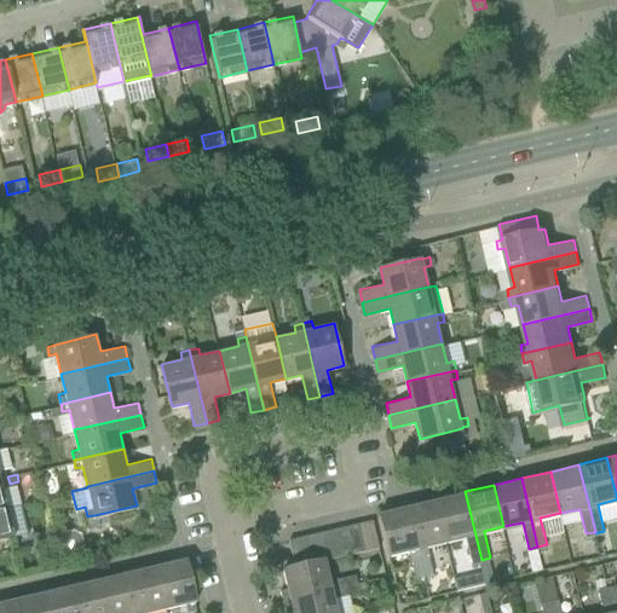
[(465,491),(437,498),(447,541),(466,536),(472,562),(482,560),(465,491)]
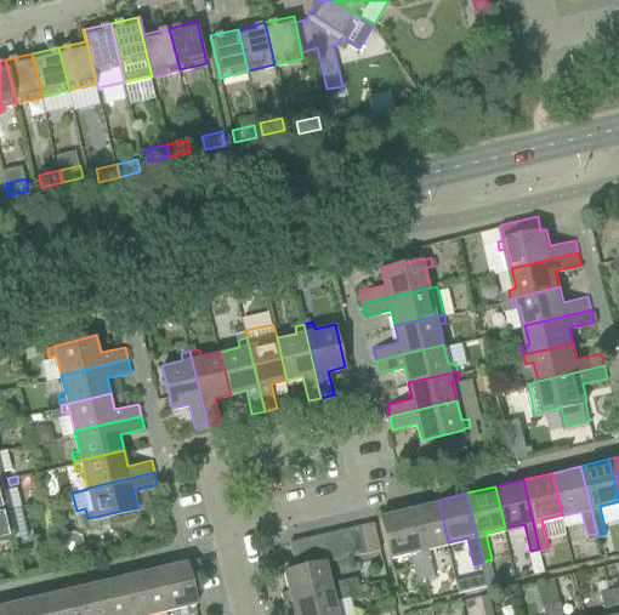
[(438,500),(410,506),(426,574),(426,575),(435,574),(435,573),(429,546),(448,542),(438,500)]
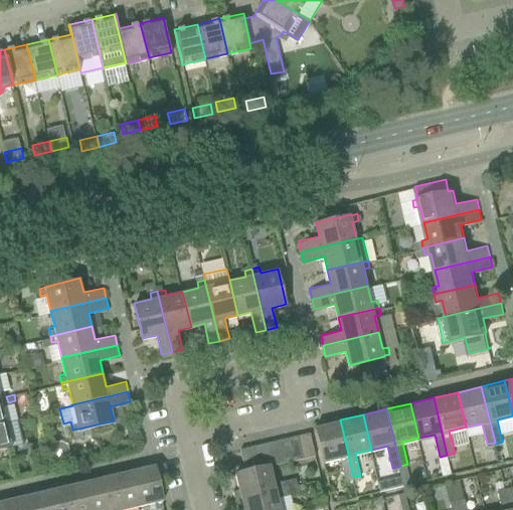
[(500,433),(512,430),(512,415),(497,419),(500,433)]
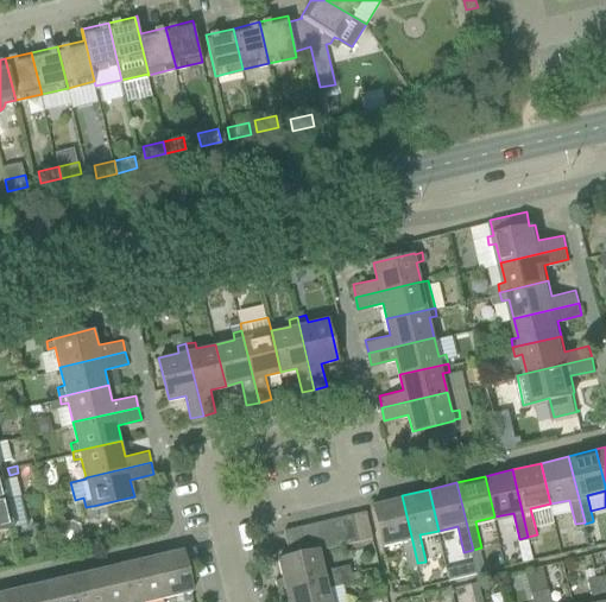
[(417,562),(402,495),(372,502),(383,544),(403,539),(409,564),(417,562)]
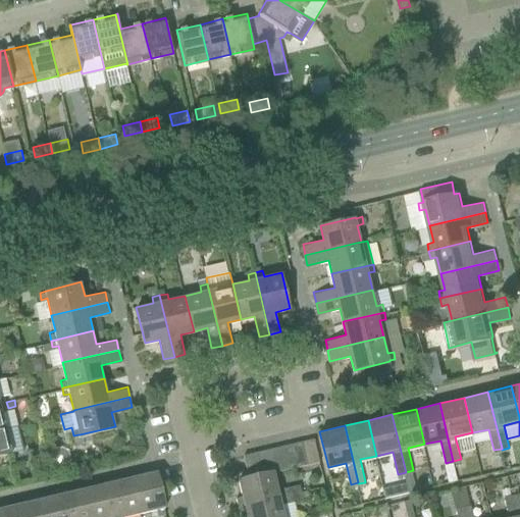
[(5,426),(0,427),(0,453),(11,451),(11,450),(17,449),(15,442),(9,444),(5,426)]
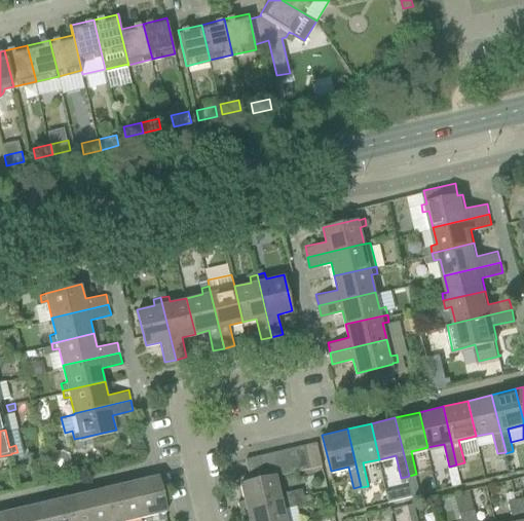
[(480,450),(476,436),(458,440),(462,454),(480,450)]
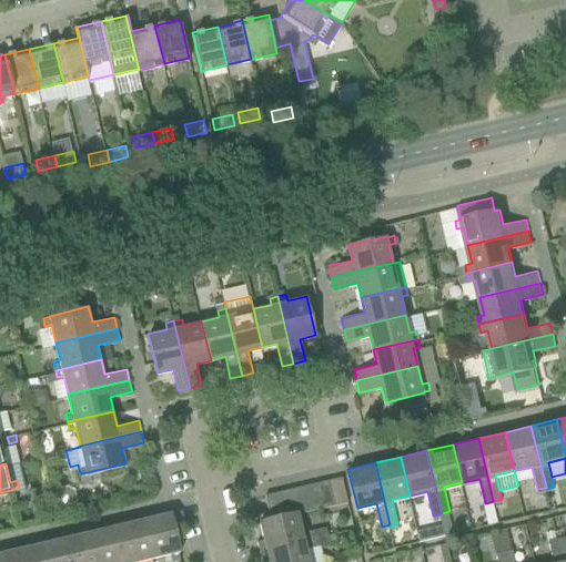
[(329,478),(334,502),(349,499),(342,474),(329,478)]
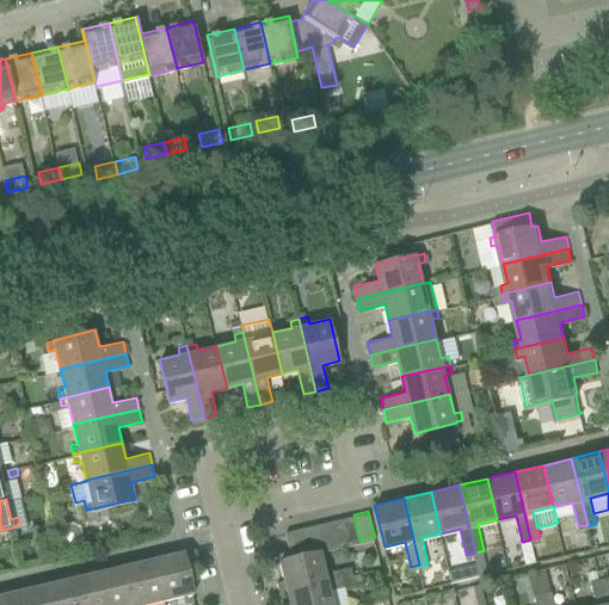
[(340,517),(346,544),(360,541),(354,514),(340,517)]
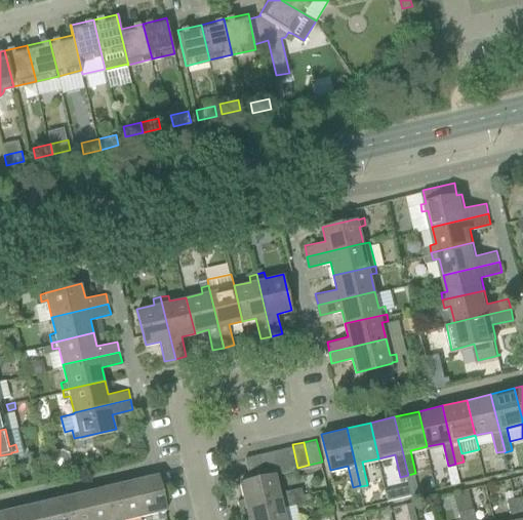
[(280,447),(286,471),(297,468),(292,444),(280,447)]
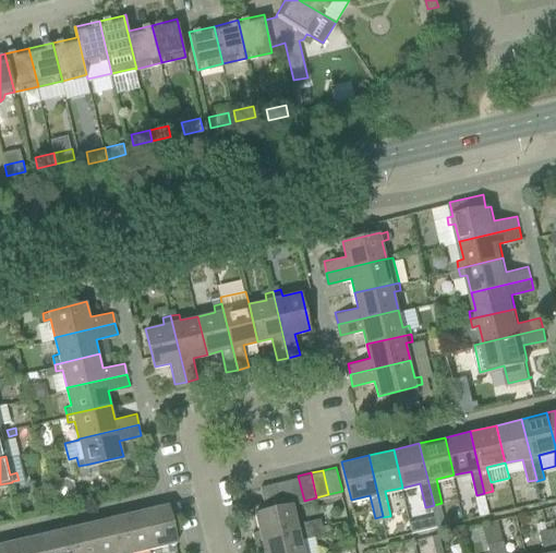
[(291,503),(293,503),(304,501),(298,476),(286,479),(291,503)]
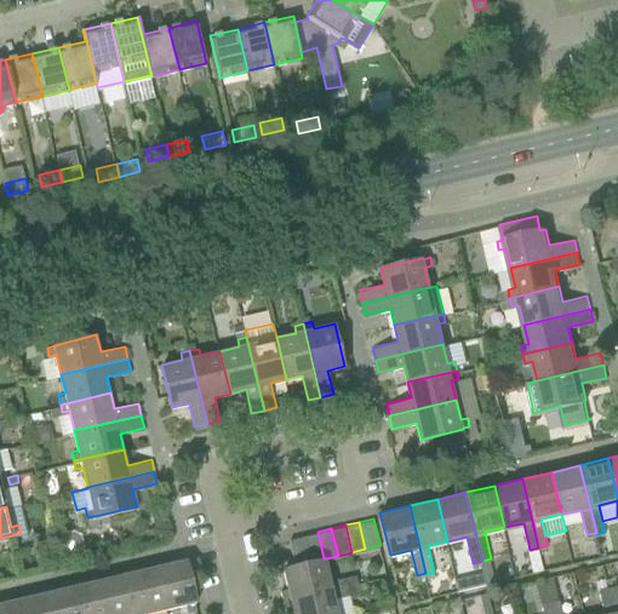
[(318,532),(304,534),(310,562),(324,558),(318,532)]
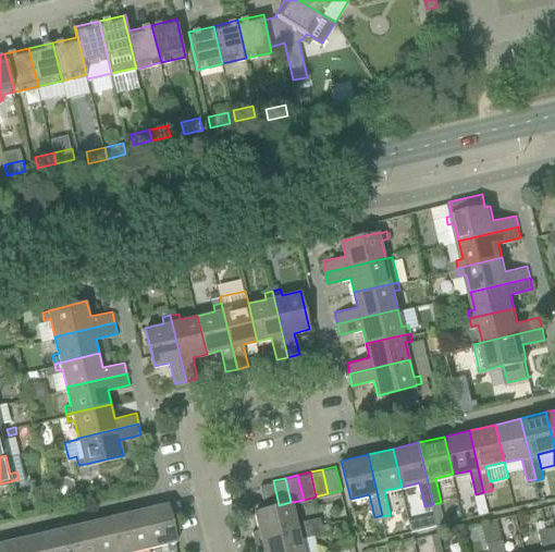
[(260,483),(267,508),(279,505),(273,480),(260,483)]
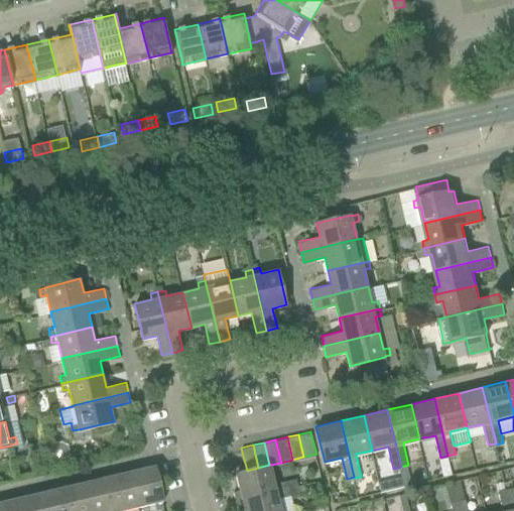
[(155,465),(131,471),(139,506),(156,502),(157,508),(164,506),(162,500),(163,500),(155,465)]
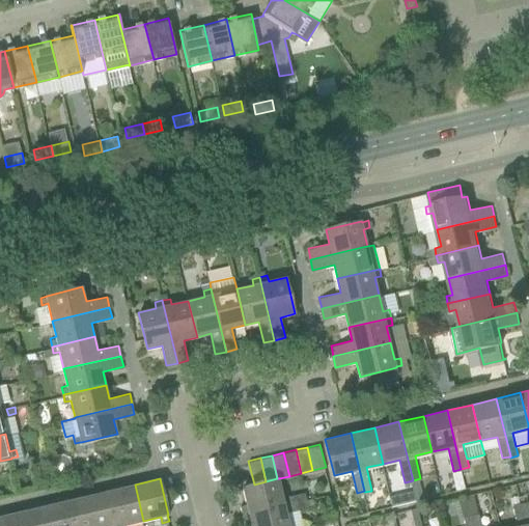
[(246,502),(241,503),(244,513),(307,498),(305,491),(282,496),(278,478),(277,478),(266,481),(254,485),(243,487),(246,502)]
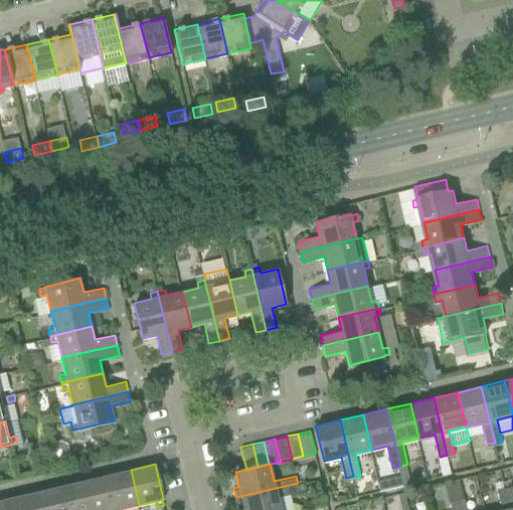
[(131,470),(108,475),(115,509),(123,509),(123,508),(139,505),(131,470)]
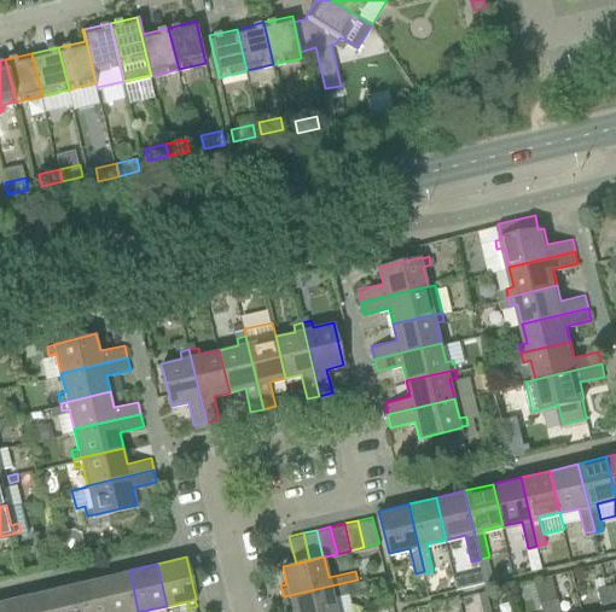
[(482,569),(454,576),(457,587),(484,580),(482,569)]
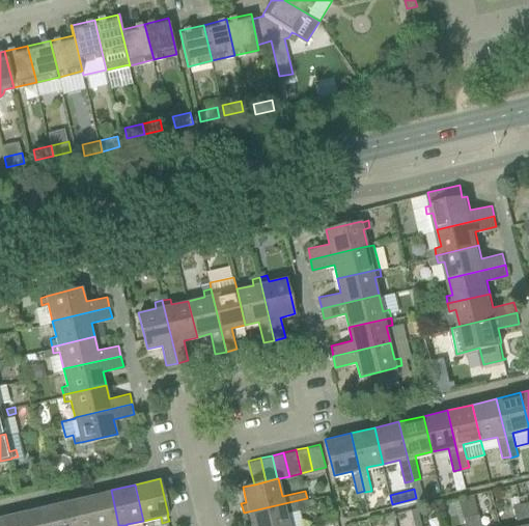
[(118,525),(111,490),(86,496),(92,525),(118,525)]
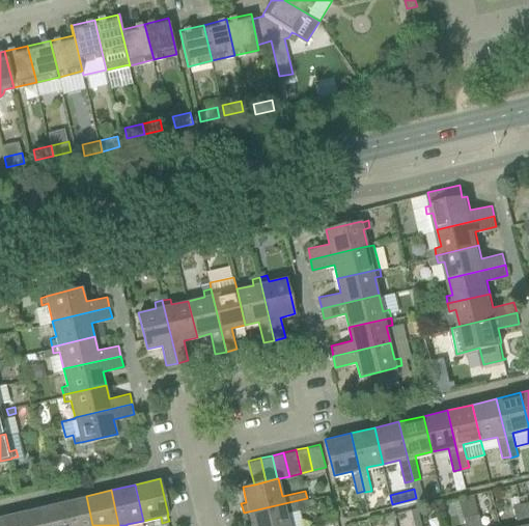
[(518,494),(510,496),(512,503),(520,501),(518,494)]
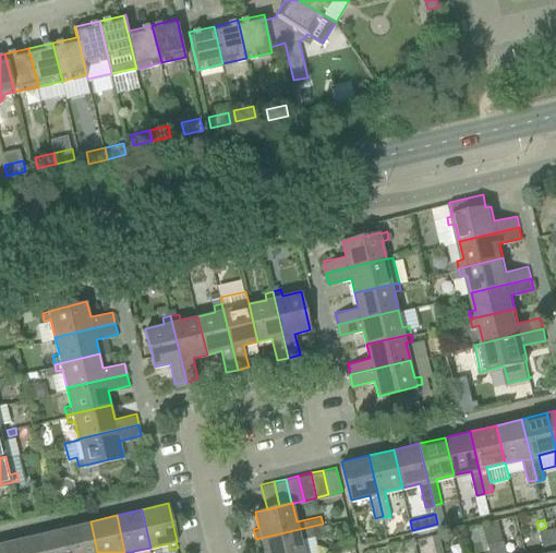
[(97,552),(91,521),(65,527),(71,552),(97,552)]
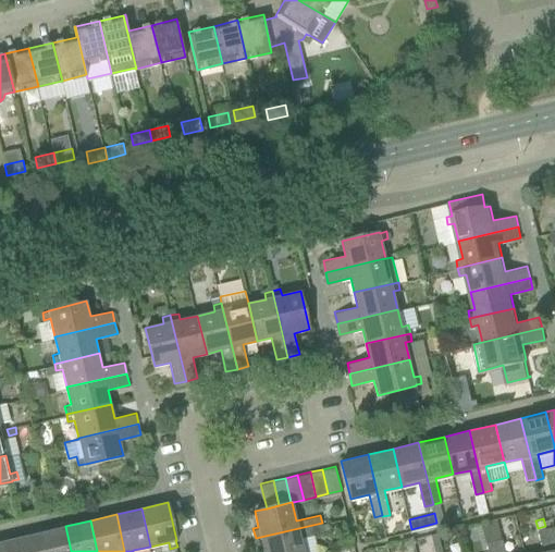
[(263,547),(264,551),(304,551),(300,536),(313,532),(324,530),(322,523),(256,538),(258,548),(263,547)]
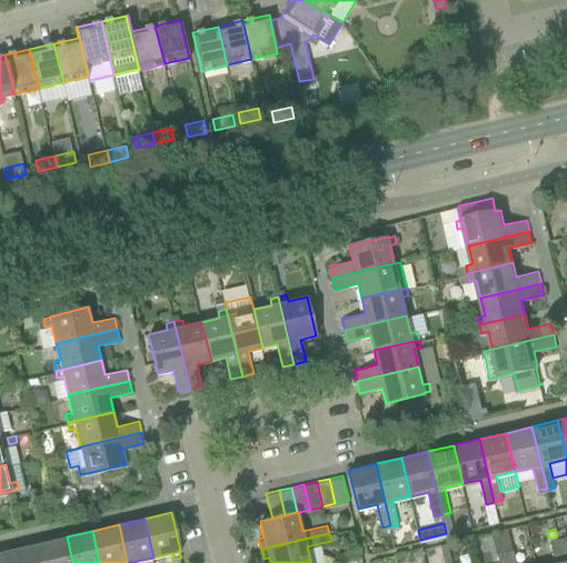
[(501,534),(494,536),(497,551),(498,551),(506,550),(501,534)]
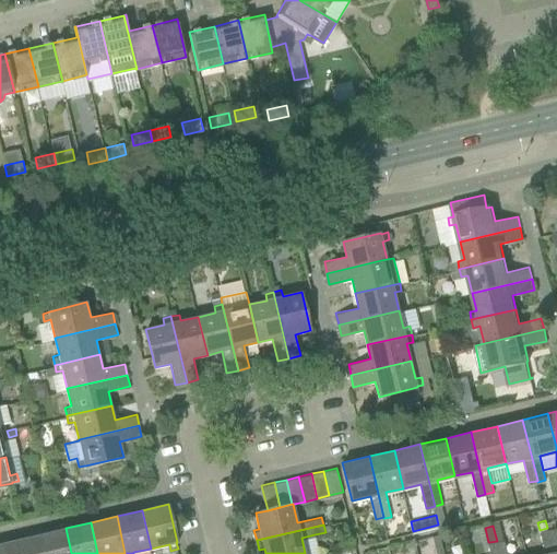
[(71,553),(66,528),(39,534),(44,553),(71,553)]
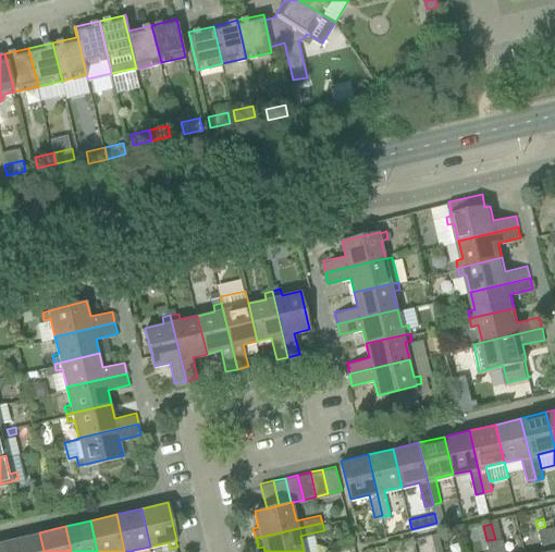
[(543,551),(541,551),(551,551),(546,526),(539,528),(538,528),(543,551)]
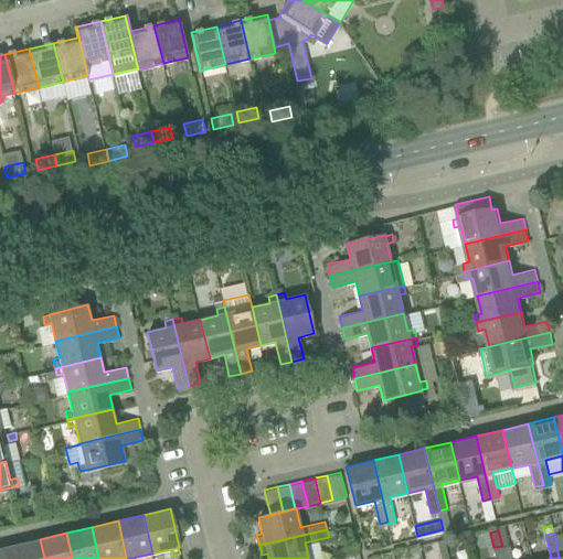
[(44,558),(40,539),(13,546),(17,558),(44,558)]
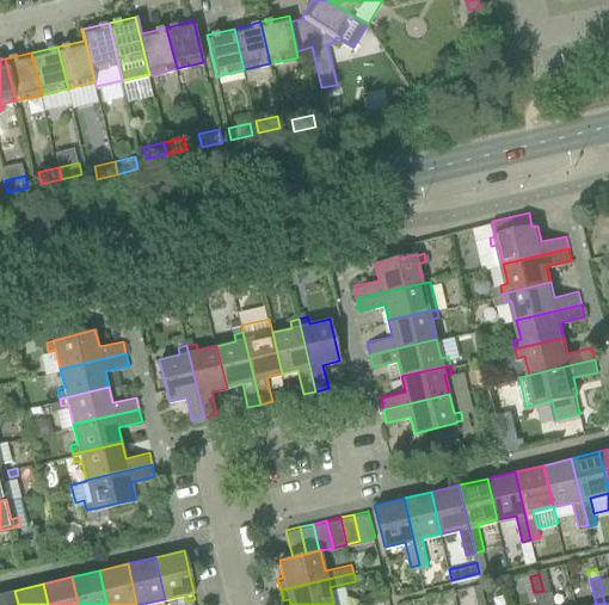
[(330,587),(333,604),(339,604),(349,603),(344,584),(330,587)]
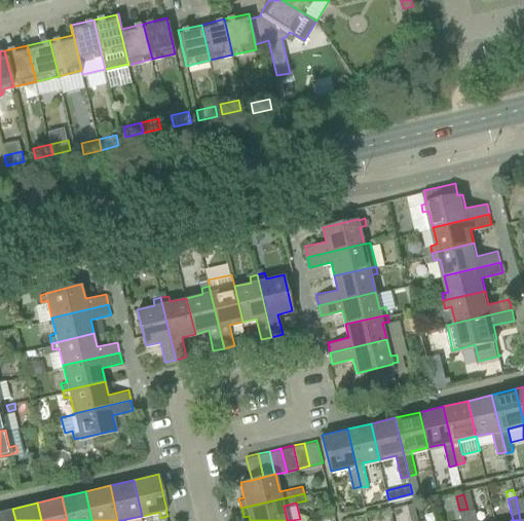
[(477,520),(474,507),(468,509),(470,520),(477,520)]
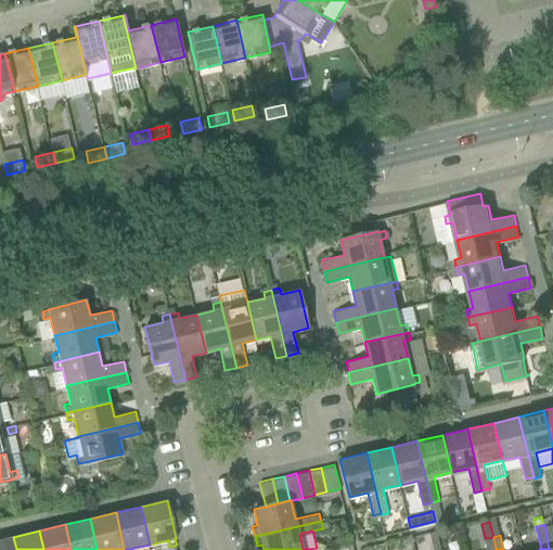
[(16,549),(13,537),(0,539),(0,549),(16,549)]
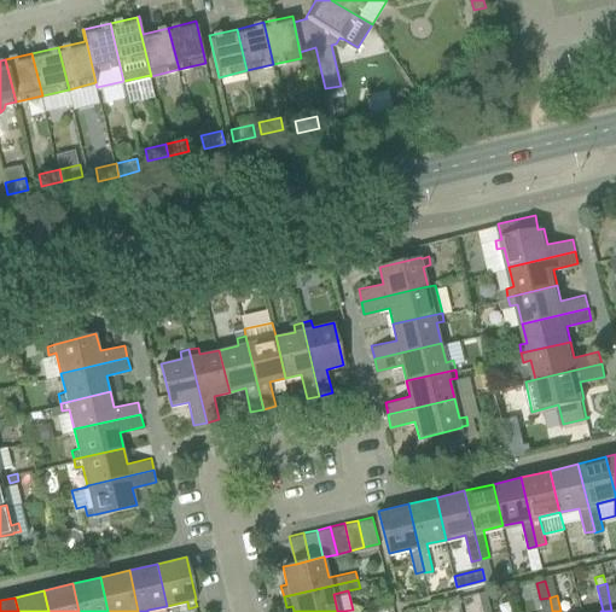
[(552,611),(550,598),(541,599),(540,599),(542,611),(552,611)]
